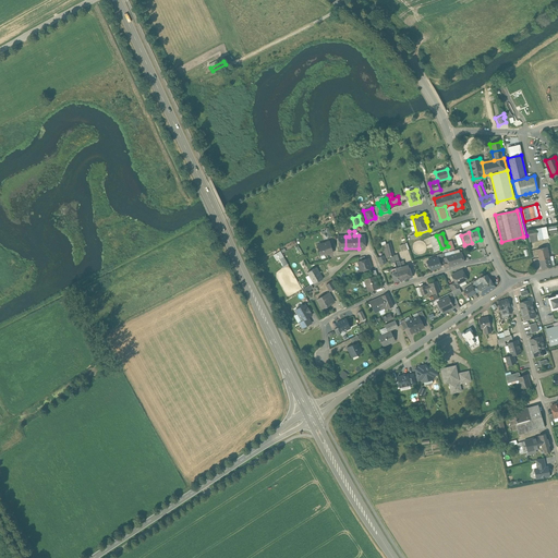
[(461,233),(455,235),(458,245),(464,244),(461,235),(461,233)]
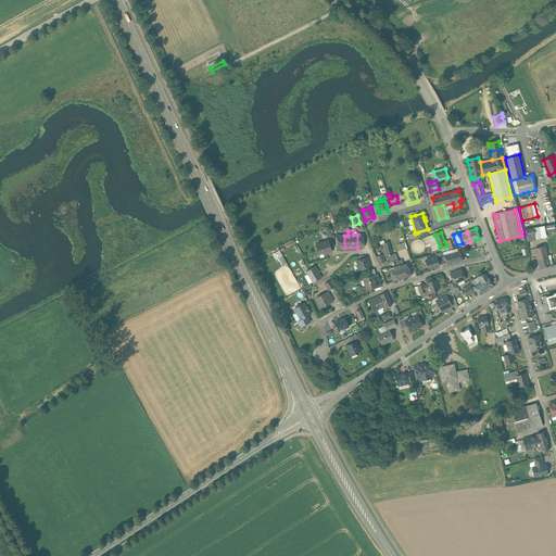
[(434,235),(428,237),(432,250),(440,248),(434,235)]
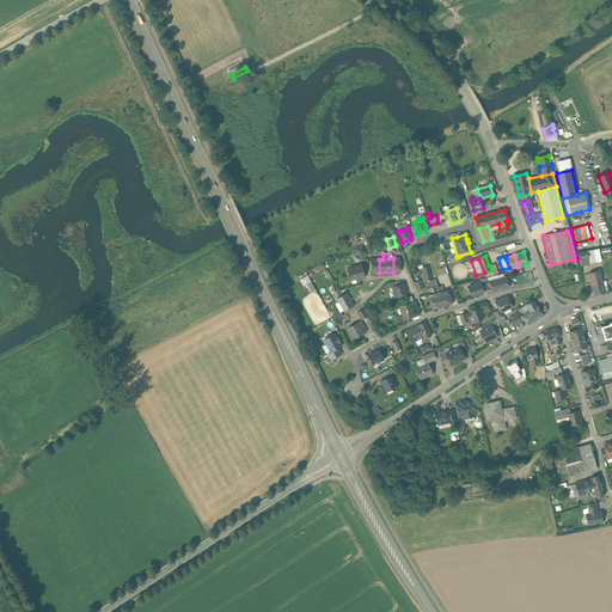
[(362,265),(348,269),(352,281),(366,277),(362,265)]
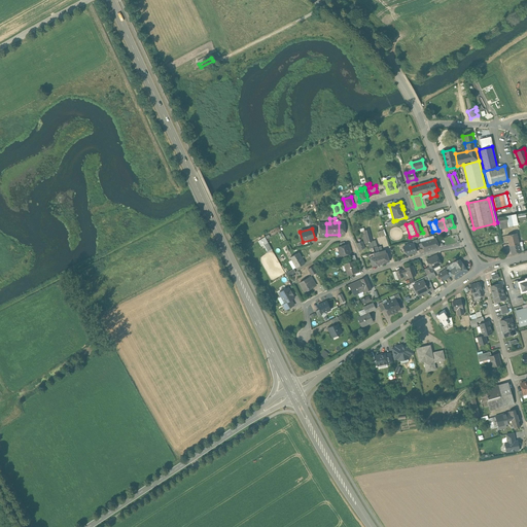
[(517,233),(506,236),(510,246),(519,244),(517,233)]
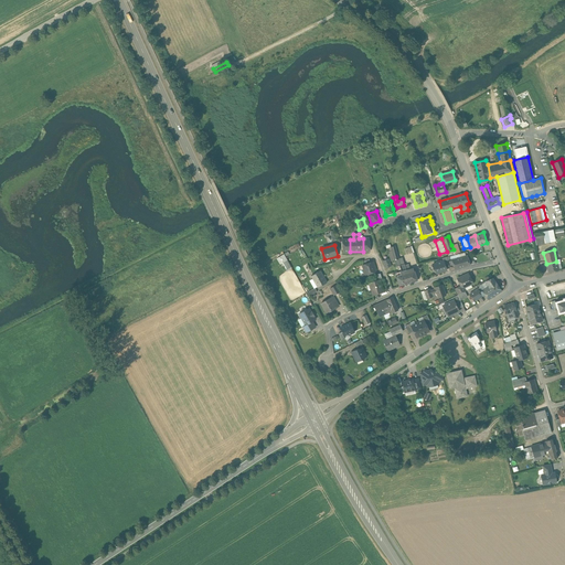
[(284,254),(277,258),(280,264),(281,263),(286,270),(291,267),(284,254)]
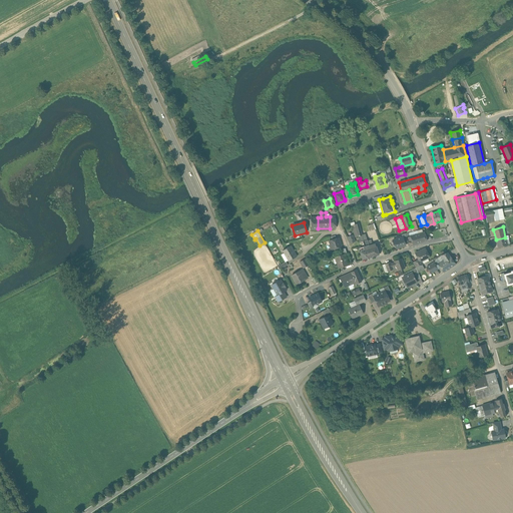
[(362,234),(358,236),(360,242),(363,241),(366,240),(364,234),(362,234)]
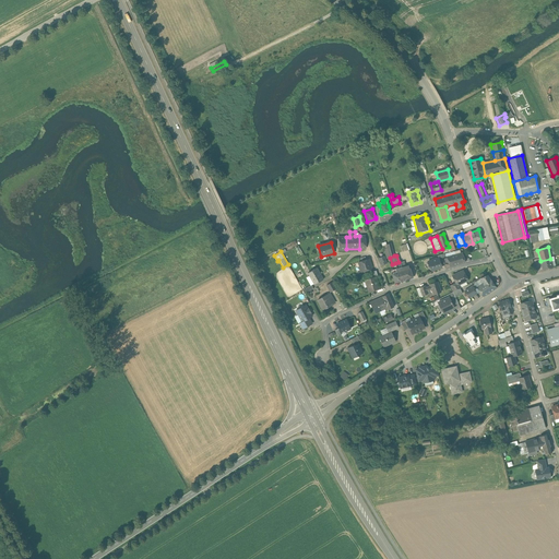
[(454,256),(448,257),(448,259),(449,262),(450,266),(456,264),(454,256)]
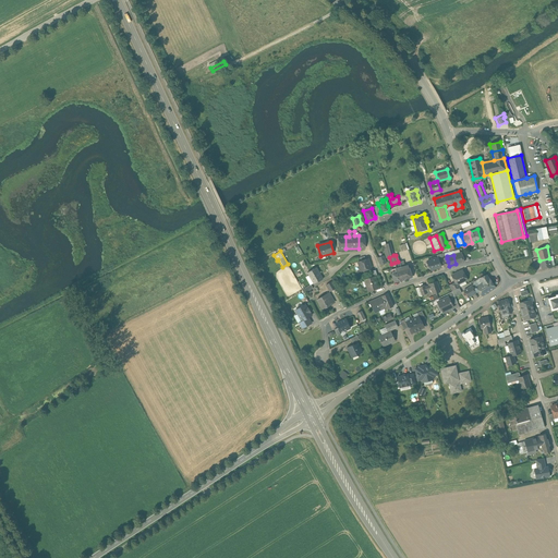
[(438,258),(427,262),(428,266),(429,266),(431,270),(440,267),(440,264),(438,257),(438,258)]
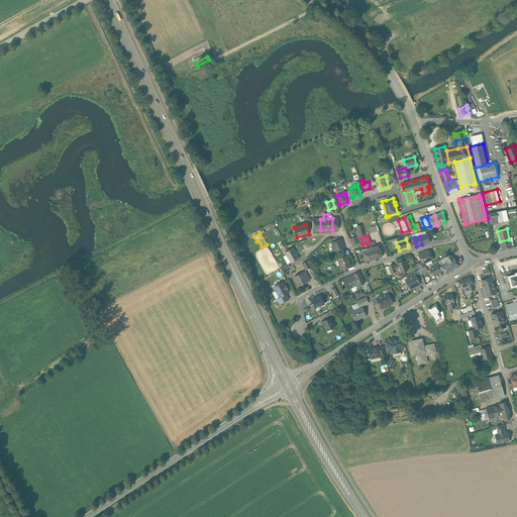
[(340,239),(332,242),(333,246),(332,247),(334,251),(338,250),(343,248),(340,239)]
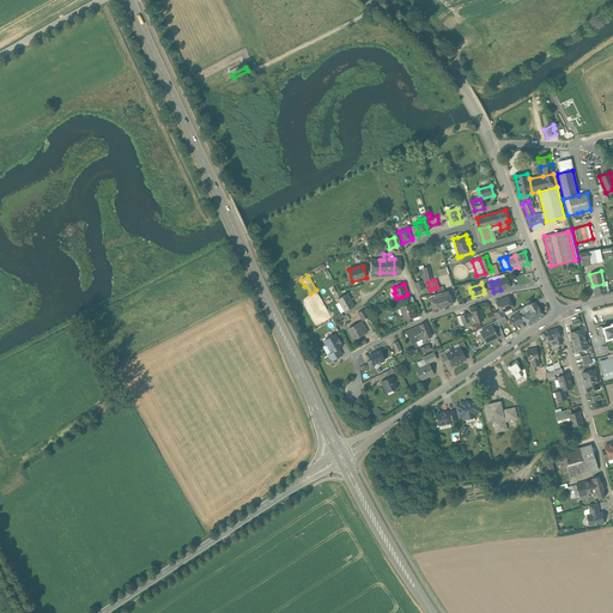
[(604,284),(593,286),(595,296),(606,293),(604,284)]
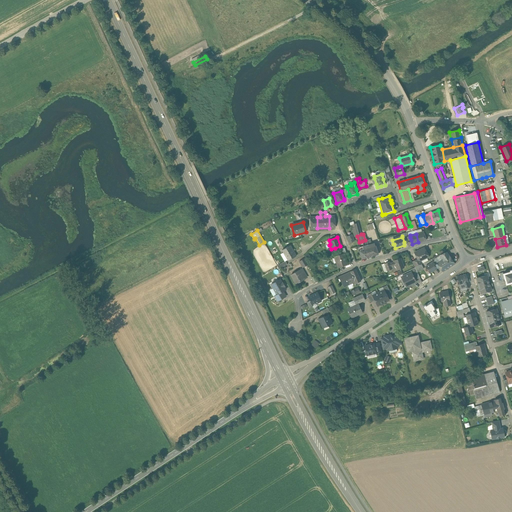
[(364,253),(376,249),(374,243),(370,245),(370,246),(364,248),(363,248),(364,253)]
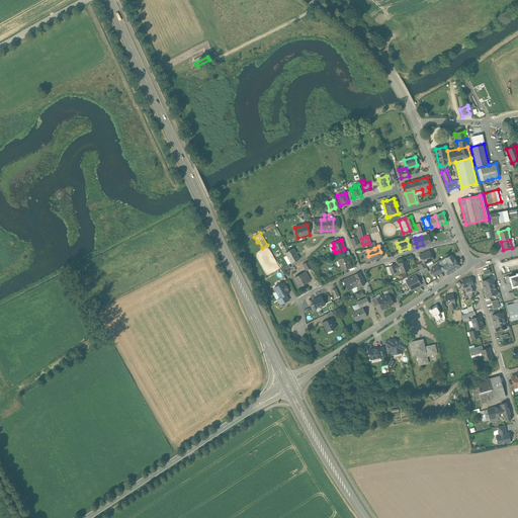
[(293,248),(285,253),(291,264),(299,259),(293,248)]
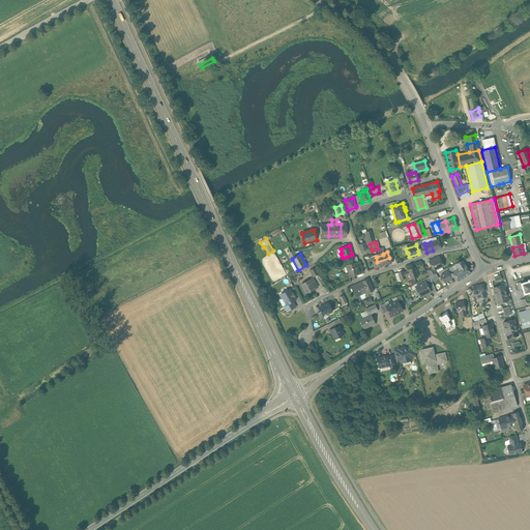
[(439,257),(429,262),(433,268),(434,270),(435,269),(443,265),(439,257)]
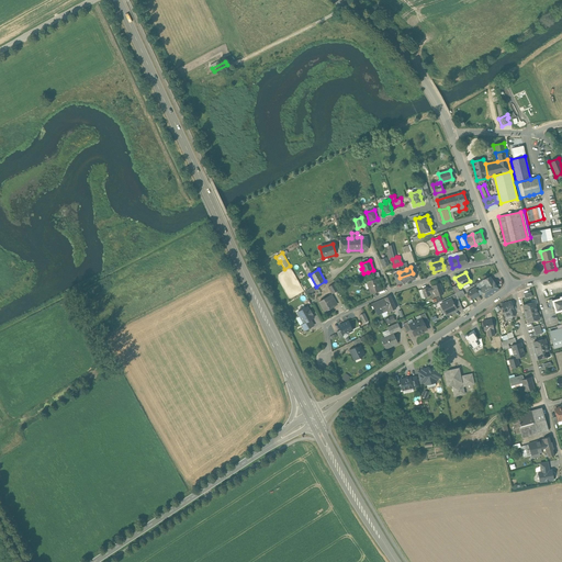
[(413,273),(400,278),(402,283),(415,279),(413,273)]
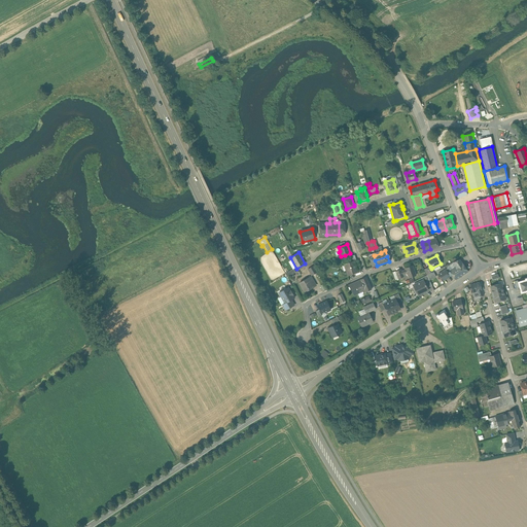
[(350,261),(344,265),(348,275),(358,272),(354,260),(350,261)]
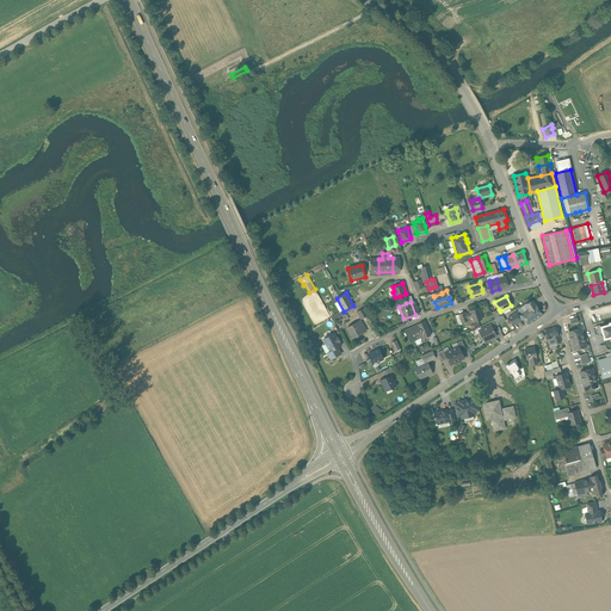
[(529,309),(524,313),(530,322),(542,315),(536,306),(529,309)]
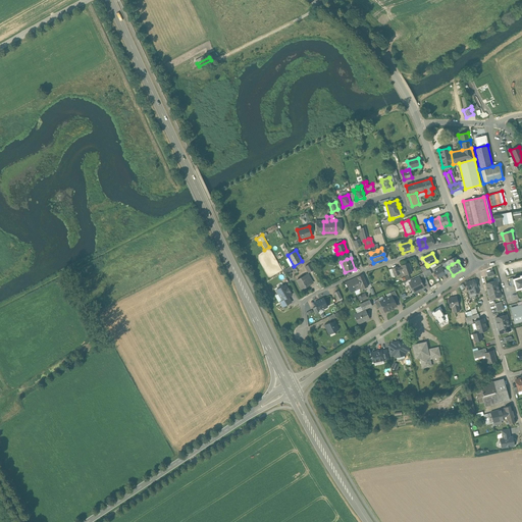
[(311,263),(305,266),(309,273),(314,269),(311,263)]
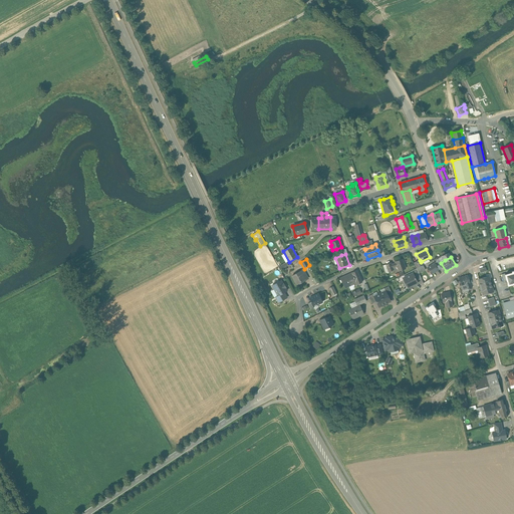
[(403,259),(395,262),(396,263),(397,266),(397,267),(398,267),(399,271),(406,269),(403,259)]
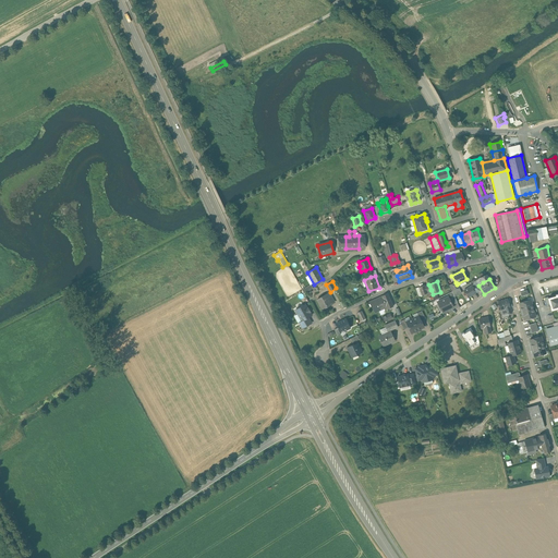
[(311,284),(302,289),(304,293),(313,289),(311,284)]
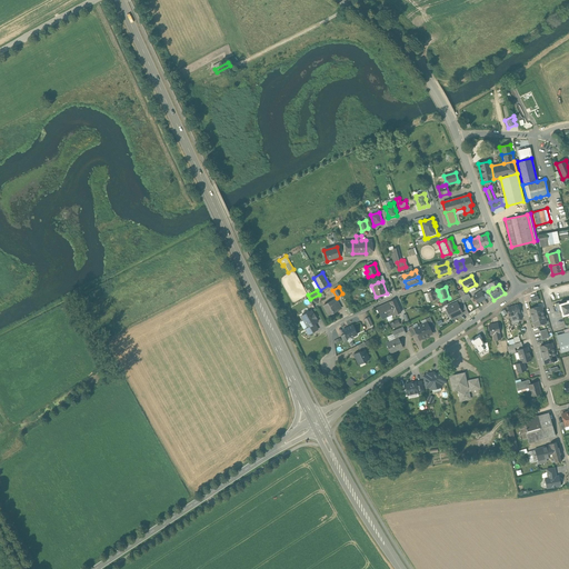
[(481,291),(472,297),(477,303),(486,298),(481,291)]
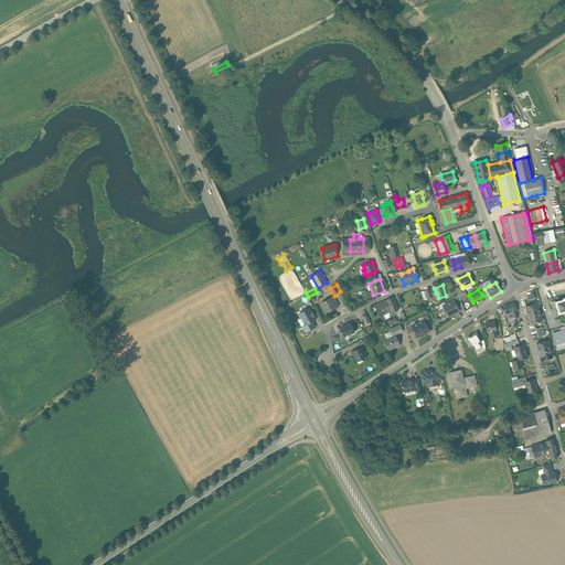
[(393,297),(386,300),(392,311),(393,313),(398,310),(393,297)]
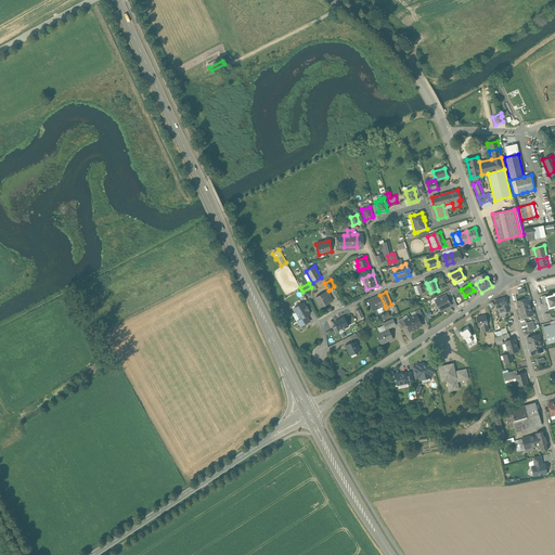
[(545,296),(546,302),(549,308),(554,306),(554,292),(553,293),(553,294),(545,296)]
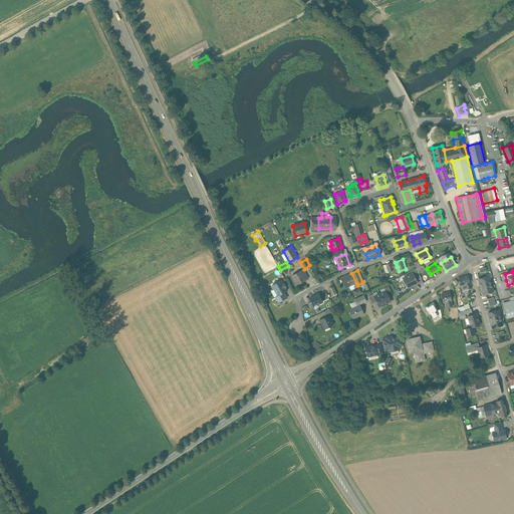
[(300,271),(292,276),(297,285),(305,280),(300,271)]
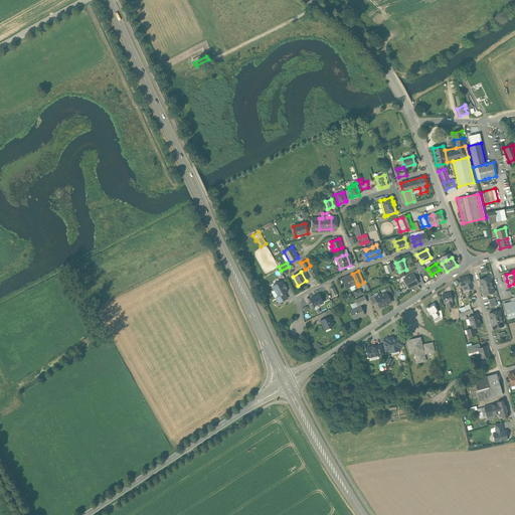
[(352,273),(341,279),(346,289),(357,284),(352,274),(352,273)]
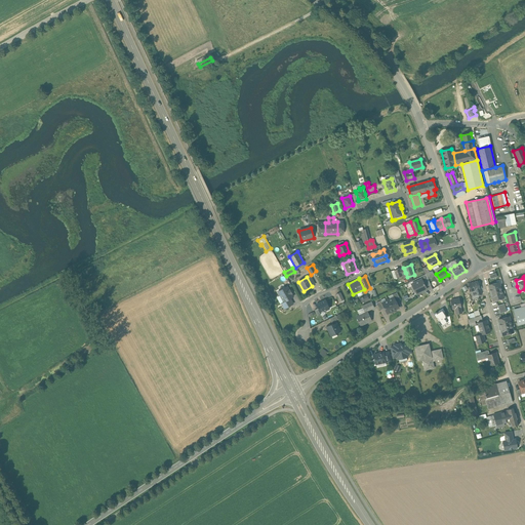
[(422,279),(411,284),(416,293),(427,288),(422,279)]
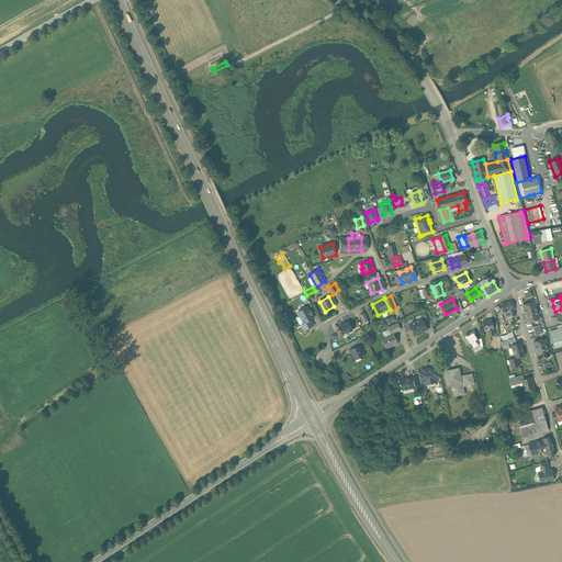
[(512,301),(502,304),(504,312),(505,312),(506,317),(516,315),(512,301)]
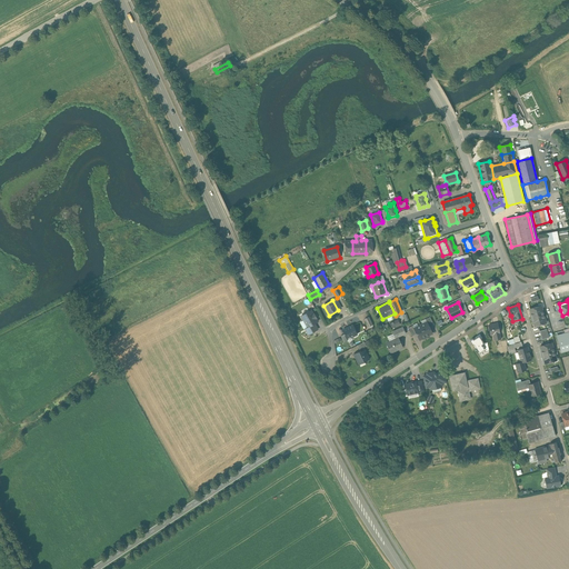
[(541,306),(530,309),(532,318),(543,315),(541,306)]
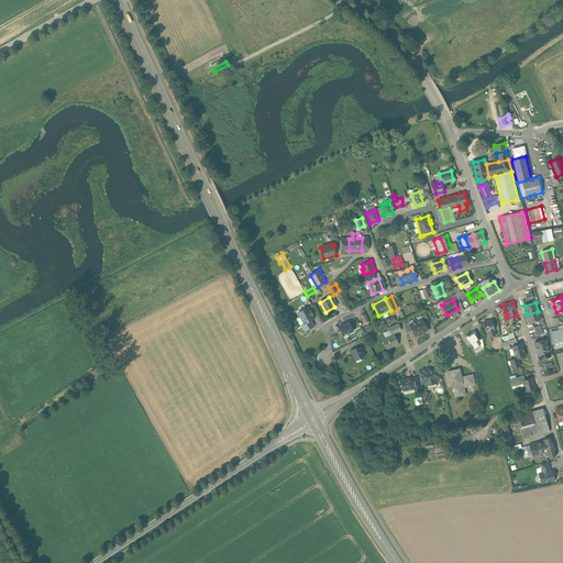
[(308,307),(298,312),(305,323),(305,324),(311,320),(315,319),(312,316),(313,315),(311,310),(310,311),(308,307)]
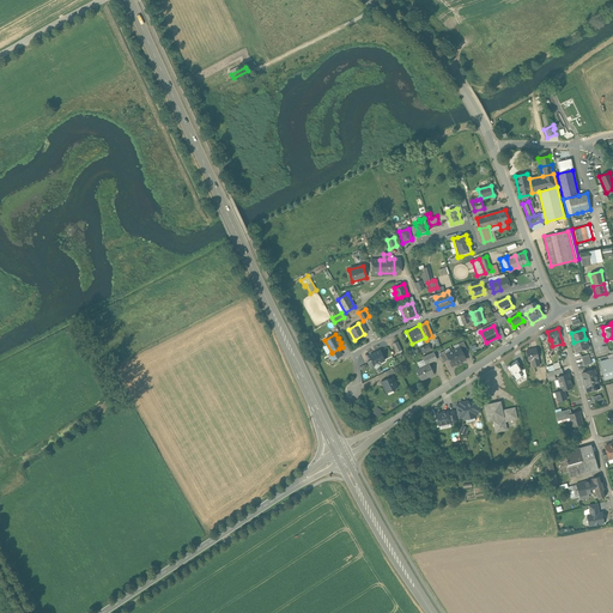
[(586,339),(574,343),(576,351),(588,349),(586,339)]
